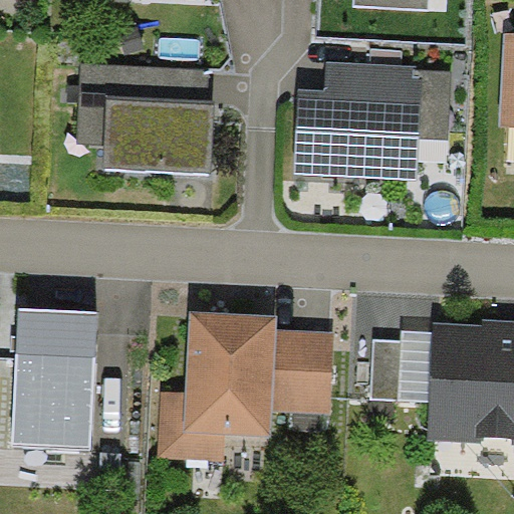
[(355,0),(355,7),(430,10),(430,0),(355,0)]
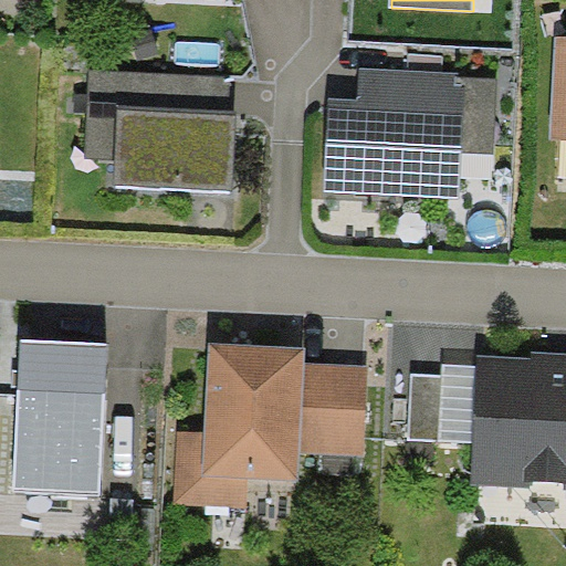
[(565,37),(555,37),(551,139),(565,139),(565,37)]
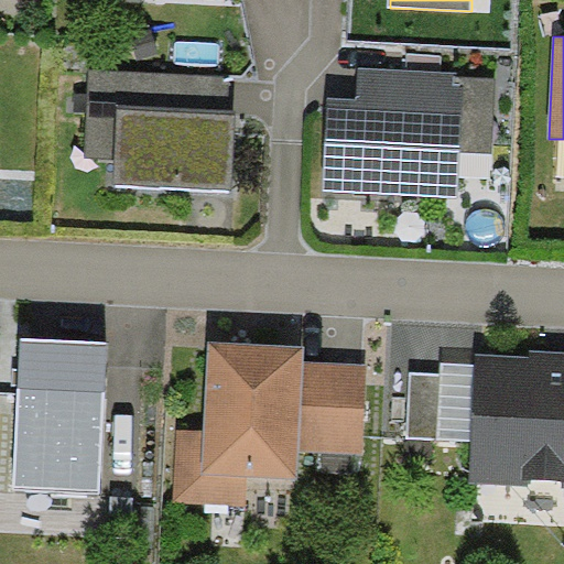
[(457,73),(358,67),(356,100),(328,98),(323,192),(456,198),(458,153),(492,154),(497,79),(456,77),(457,73)]
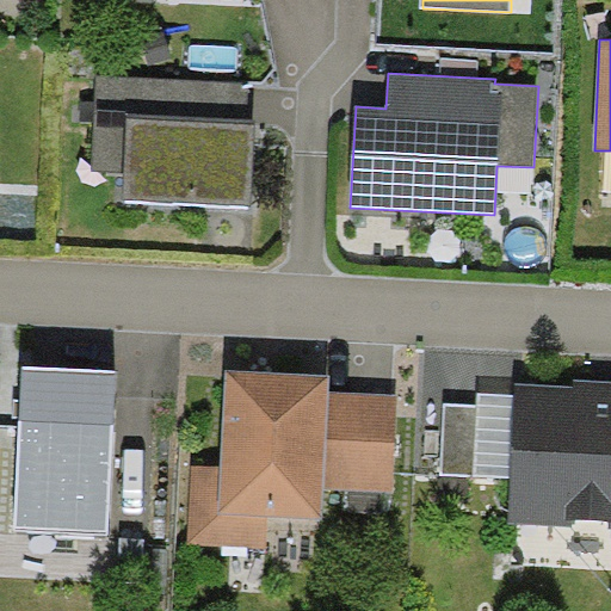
[(250,85),(97,75),(91,171),(127,173),(125,199),(250,207),(254,125),(247,124),(250,85)]
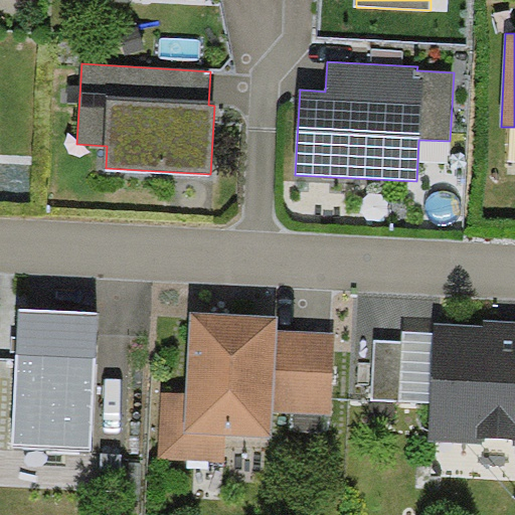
[(93,453),(97,322),(18,319),(14,451),(93,453)]
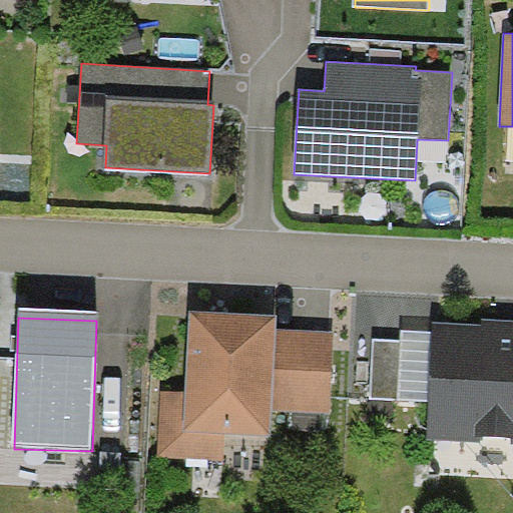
[(271,417),(329,419),(331,340),(274,338),(275,322),(188,319),(185,400),(161,399),(159,459),(219,461),(220,437),(271,438),(271,417)]
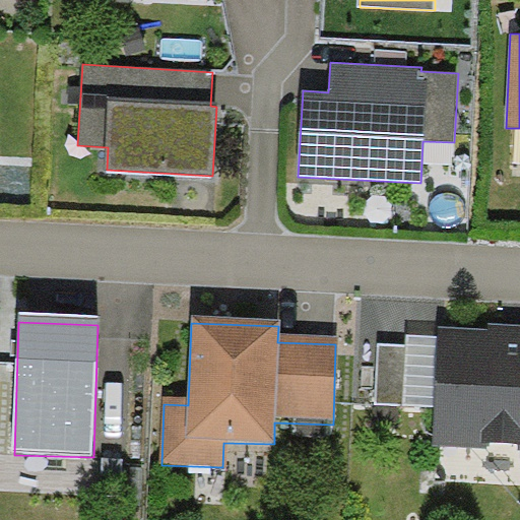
[(519,330),(435,327),(430,443),(519,446),(519,330)]
